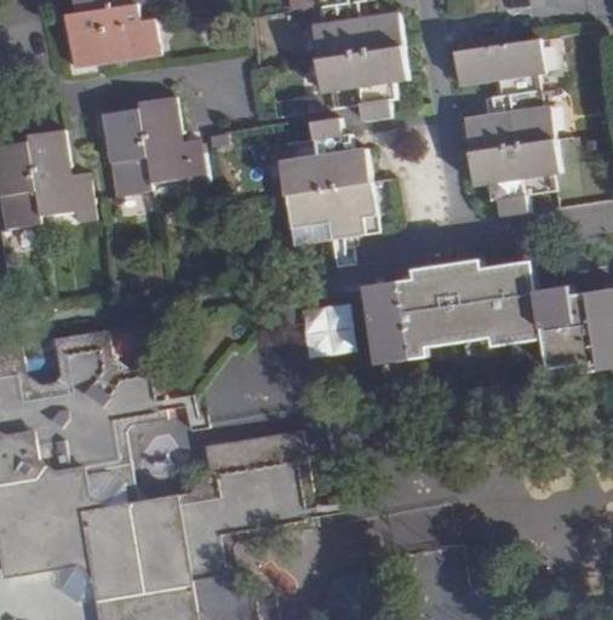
[(68,0),(70,13),(135,4),(154,0),(153,0),(68,0)]
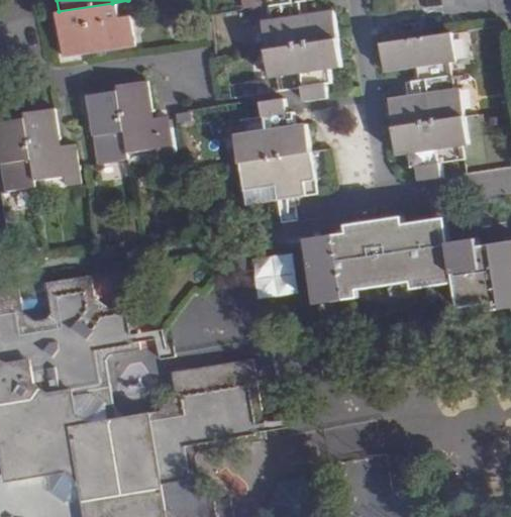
[(290,15),(298,14),(296,2),(289,3),(290,15)]
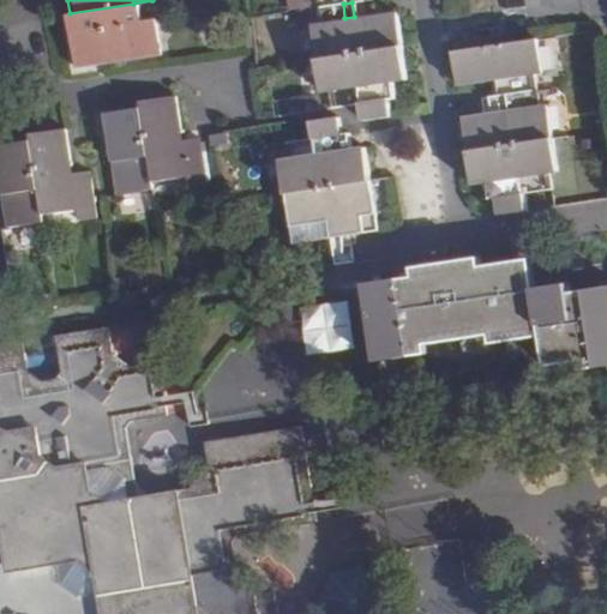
[(133,4),(70,13),(64,14),(71,67),(155,55),(150,18),(136,22),(133,4)]
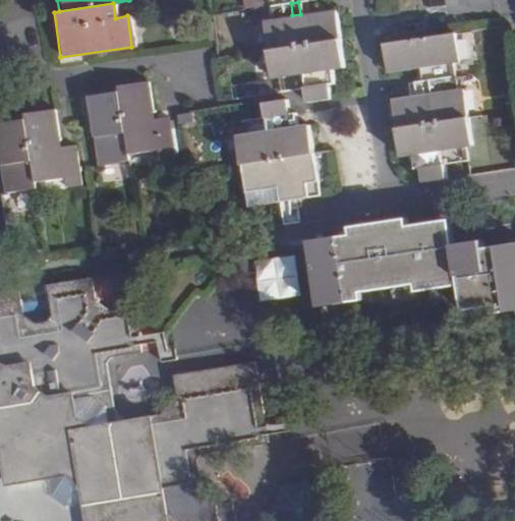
[(291,3),(267,7),(268,18),(261,19),(271,78),(277,77),(279,91),(301,87),(303,102),(328,98),(326,83),(332,82),(330,69),(342,67),(333,9),(300,14),(292,15),(291,3)]
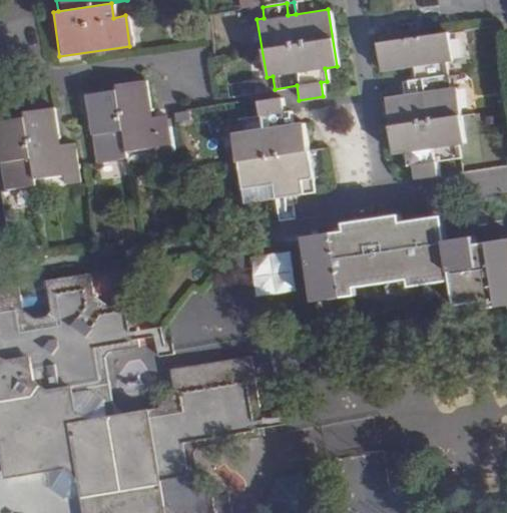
[(422,91),(415,92),(383,97),(392,153),(402,151),(404,165),(408,164),(411,178),(434,174),(432,160),(456,157),(454,144),(462,142),(453,86),(447,87),(442,60),(449,59),(445,32),(375,44),(379,70),(411,65),(417,64),(420,77),(422,91)]
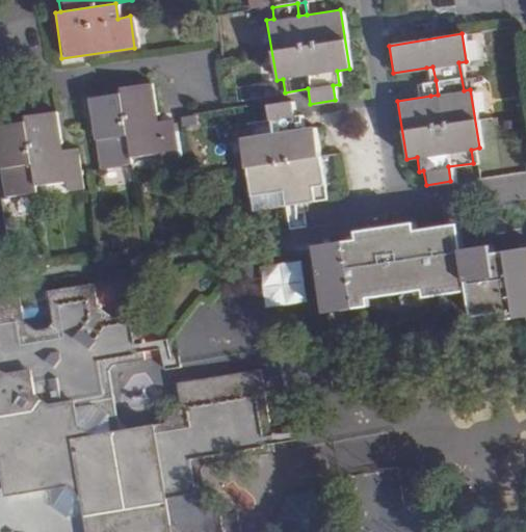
[(269,40),(248,44),(251,54),(271,50),(269,40)]
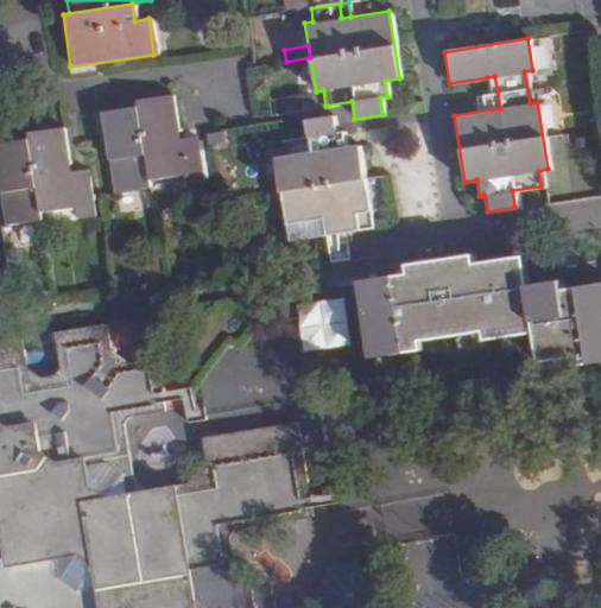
[(311,69),(310,57),(286,62),(288,74),(311,69)]
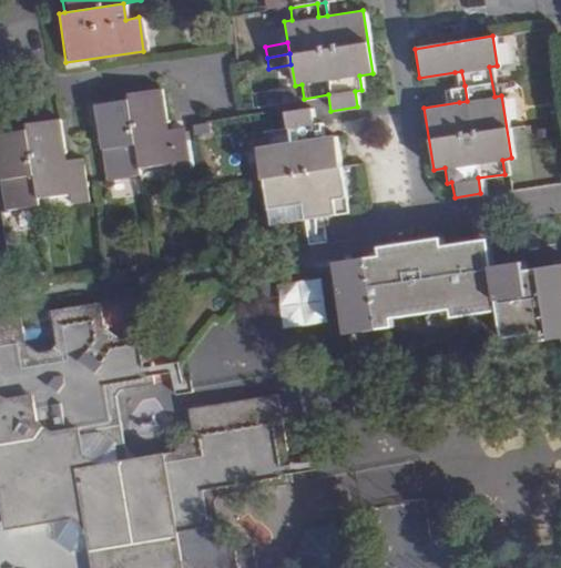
[(461,71),(455,72),(457,87),(465,85),(461,71)]
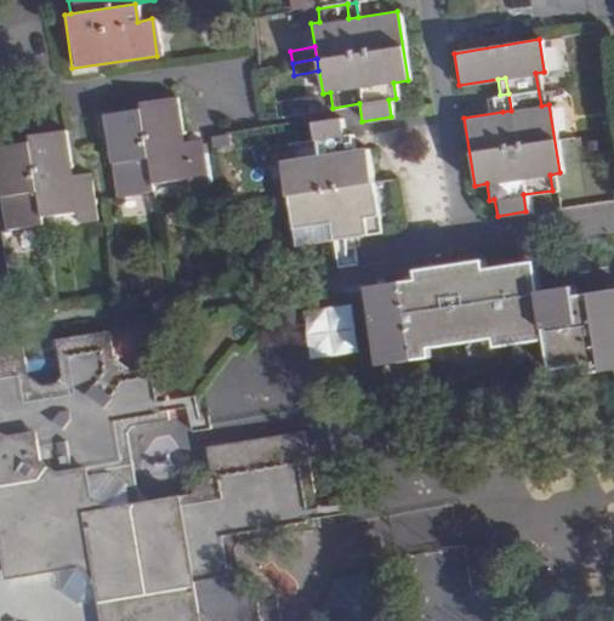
[(501,104),(502,112),(511,110),(509,93),(500,95),(492,97),(493,106),(501,104)]
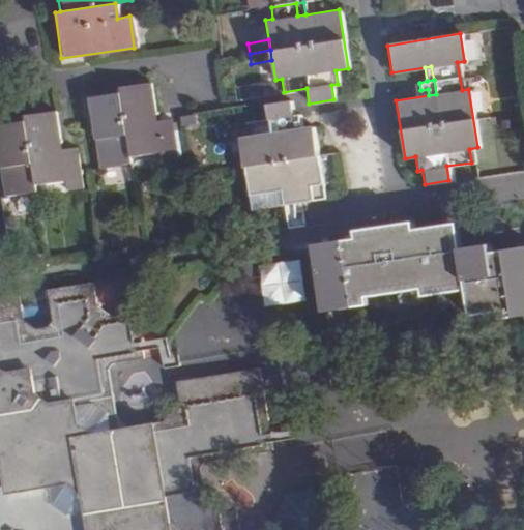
[(116,87),(117,93),(127,157),(157,151),(159,160),(174,157),(168,119),(154,121),(148,82),(116,87)]
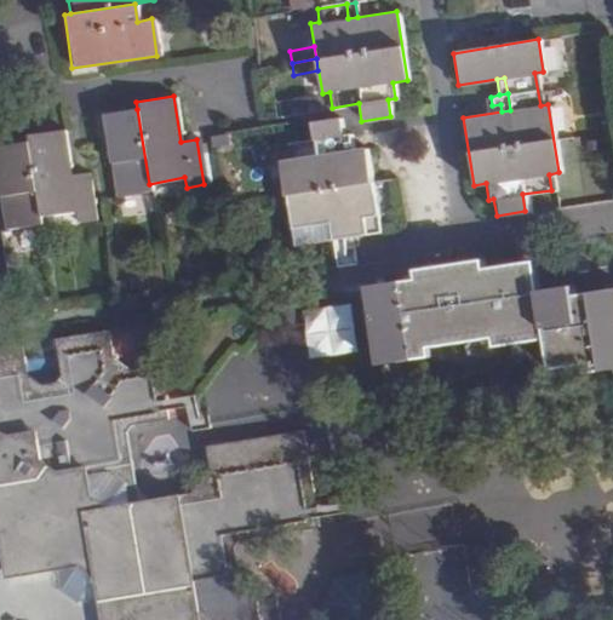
[(149,184),(137,109),(102,114),(115,196),(150,191),(149,184)]
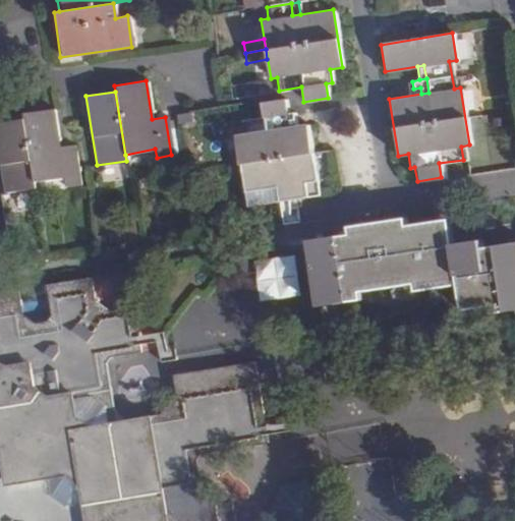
[(278,200),(287,198),(318,193),(306,123),(294,125),(292,112),(287,113),(284,98),(261,101),(264,116),(239,120),(241,133),(235,134),(246,205),(278,200)]
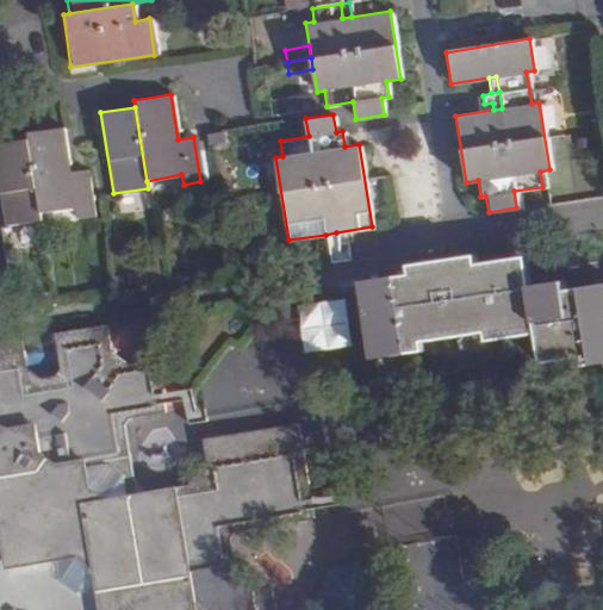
[(25,134),(26,139),(37,213),(72,207),(73,219),(91,216),(85,169),(67,173),(60,128),(25,134)]
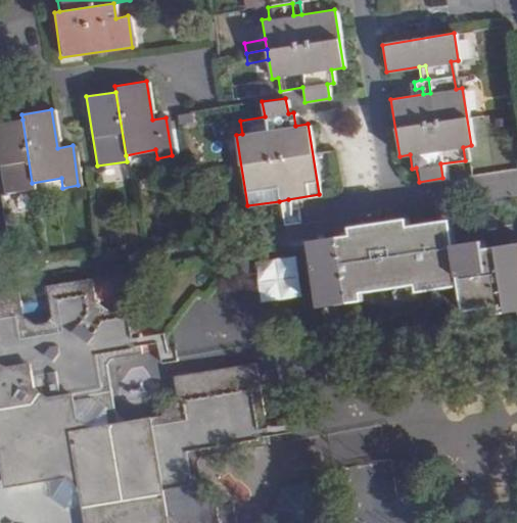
[(32,183),(22,120),(0,123),(0,180),(2,194),(33,189),(32,183)]
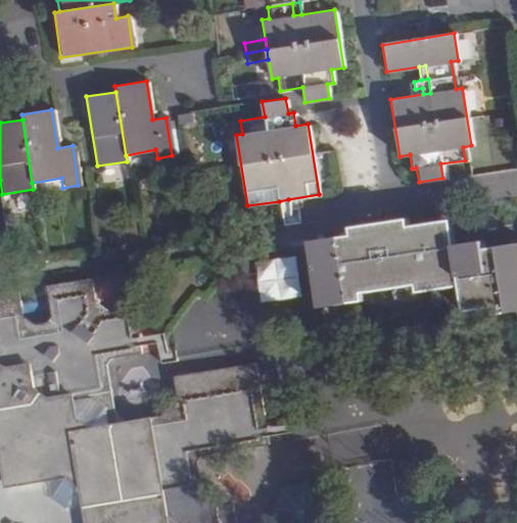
[(290,215),(288,199),(279,201),(282,217),(290,215)]
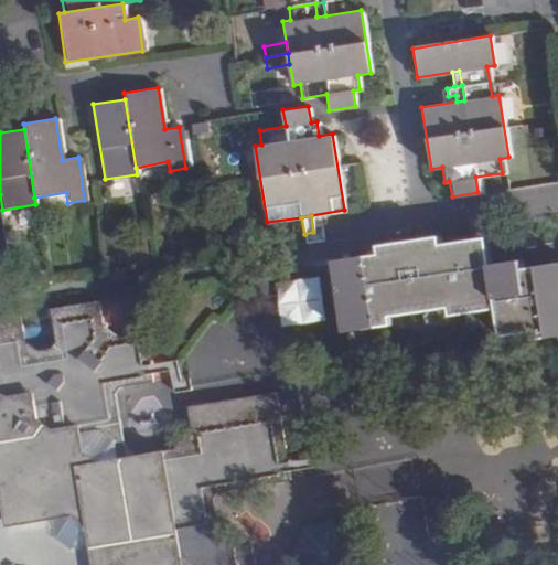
[(493,307),(486,263),(483,236),(438,244),(436,236),(376,244),(377,253),(331,259),(342,329),(387,322),(386,313),(447,305),(449,313),(493,307)]
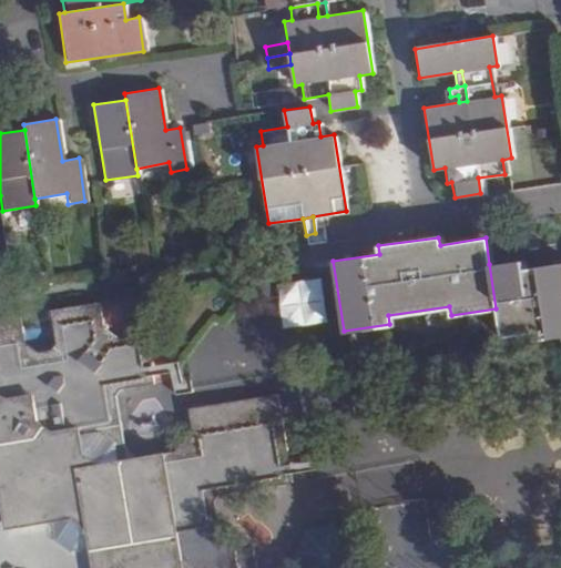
[(521,260),(489,264),(496,308),(500,334),(531,330),(532,338),(560,334),(560,263),(522,269),(521,260)]
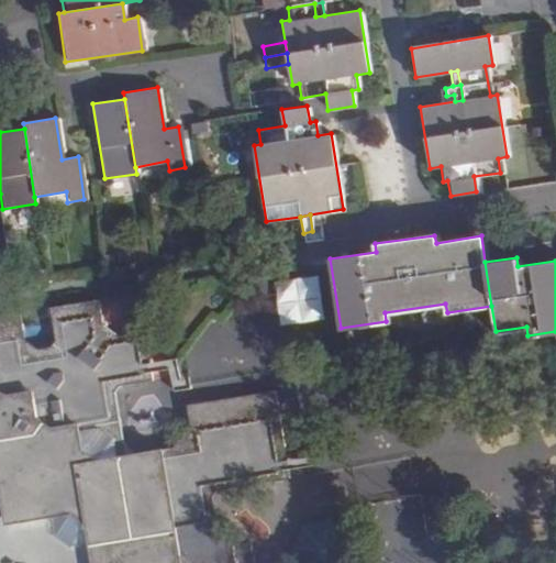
[(310,276),(265,280),(269,324),(314,320),(310,276)]
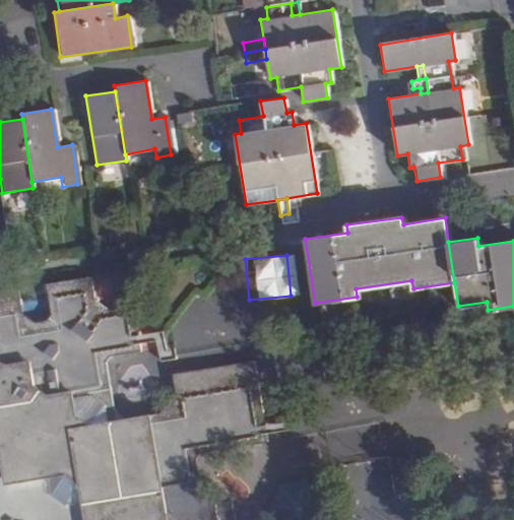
[(0,519),(213,519),(211,504),(196,492),(195,485),(176,488),(170,483),(168,472),(161,467),(170,456),(194,453),(198,445),(225,442),(230,447),(262,441),(250,361),(242,362),(231,363),(206,368),(194,369),(186,371),(171,392),(156,412),(140,415),(127,417),(110,419),(102,363),(107,355),(136,350),(129,307),(106,311),(91,302),(87,277),(44,284),(46,298),(49,315),(43,321),(34,323),(23,325),(9,317),(18,303),(18,302),(16,289),(0,291),(0,519)]
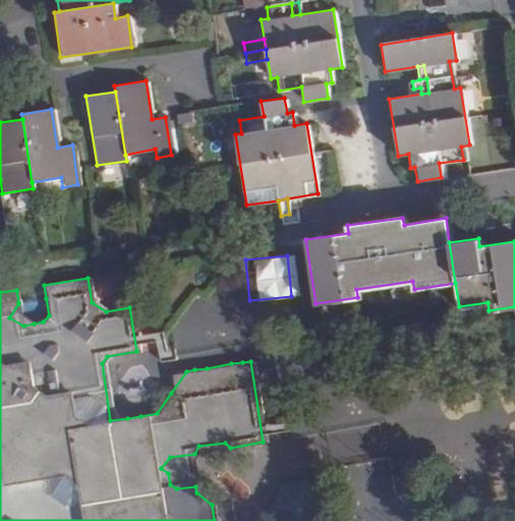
[(20,314),(18,303),(9,317),(23,326),(34,324),(20,314)]
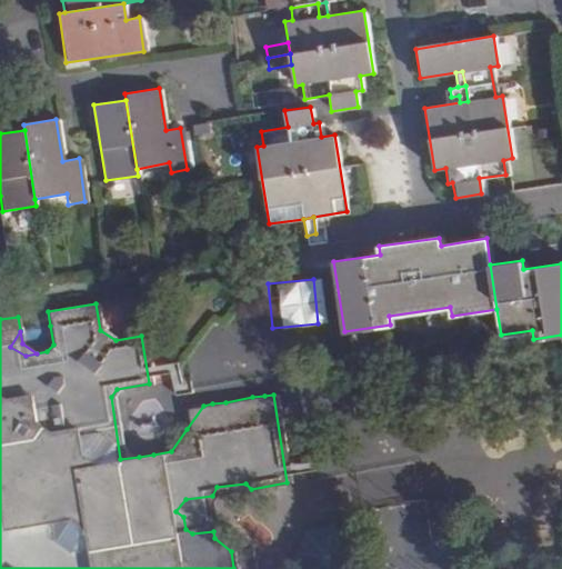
[(183,409),(187,429),(203,406),(183,409)]
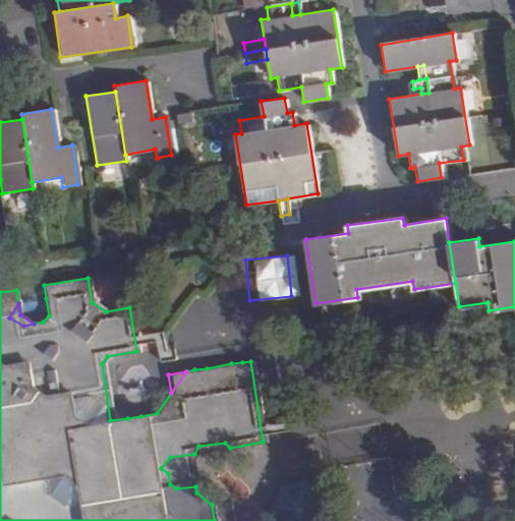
[(194,454),(230,448),(225,443),(198,446),(194,454)]
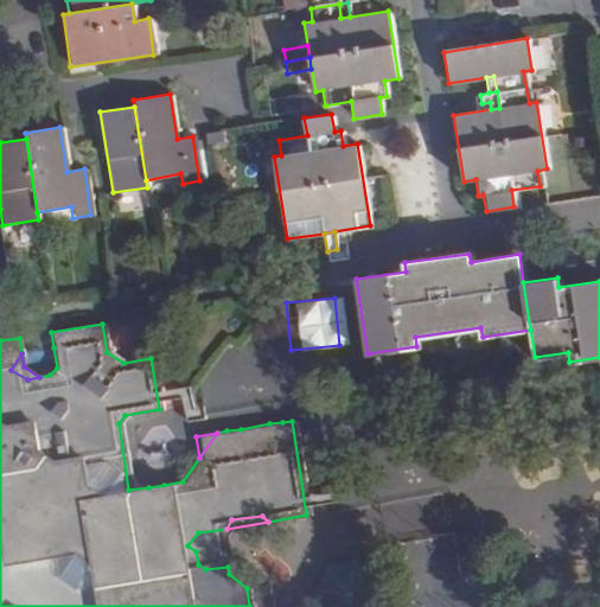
[(222,536),(227,529),(198,532),(187,545),(196,551),(198,564),(205,569),(228,567),(222,536)]
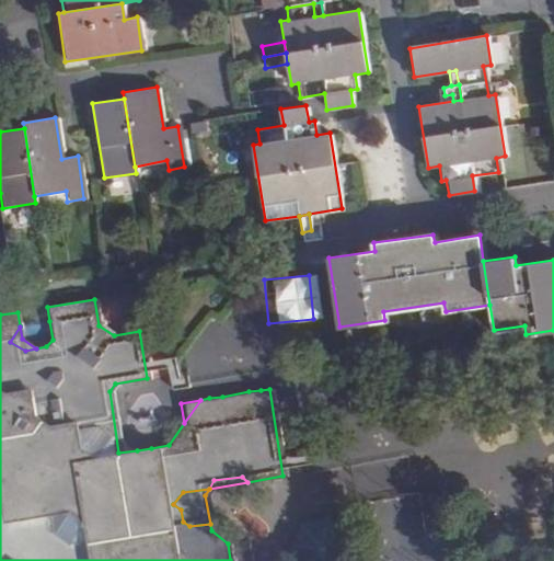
[(330,508),(304,512),(291,533),(295,559),(297,560),(345,560),(354,548),(351,523),(330,508)]
